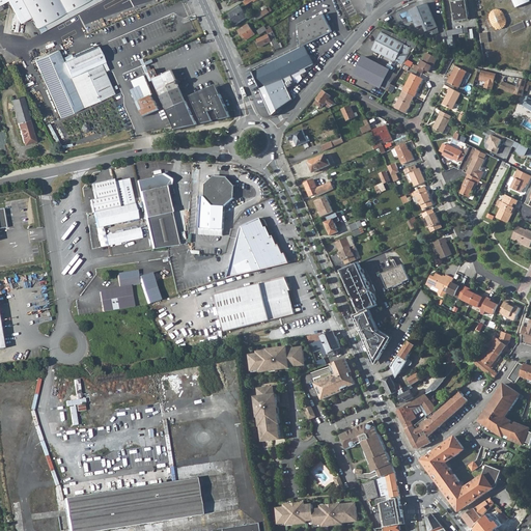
[(37,28),(80,5),(77,0),(0,0),(0,4),(7,1),(20,24),(31,18),(37,28)]
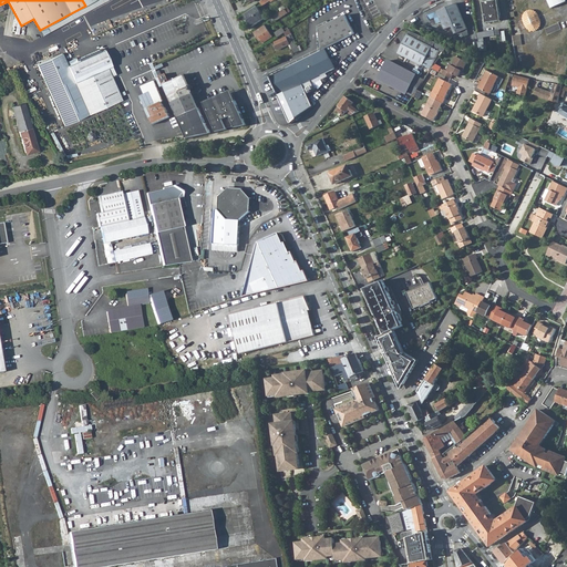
[(88,11),(107,0),(95,0),(85,6),(88,11)]
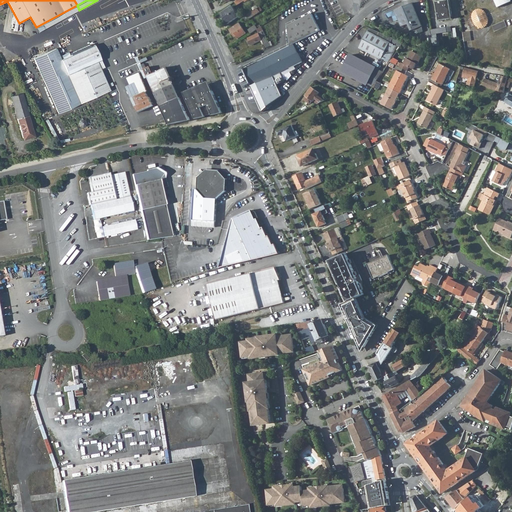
[(449,0),(437,2),(438,8),(440,21),(453,19),(449,0)]
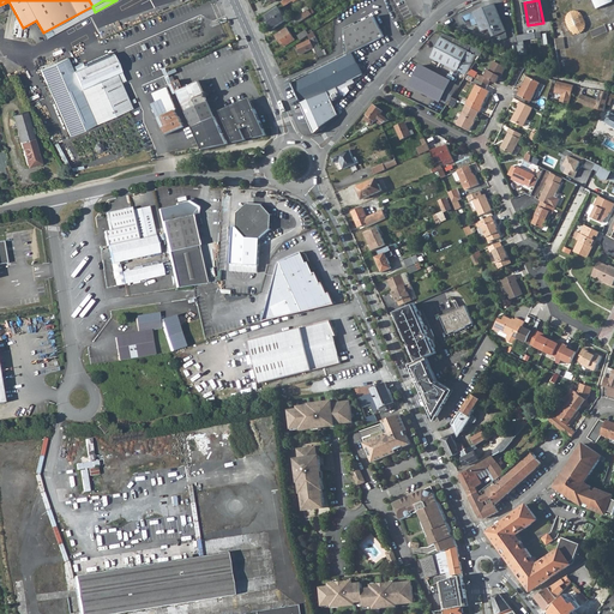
[(463,17),(465,22),(470,19),(474,25),(479,23),(482,32),(491,29),(494,37),(506,31),(494,2),(463,17)]
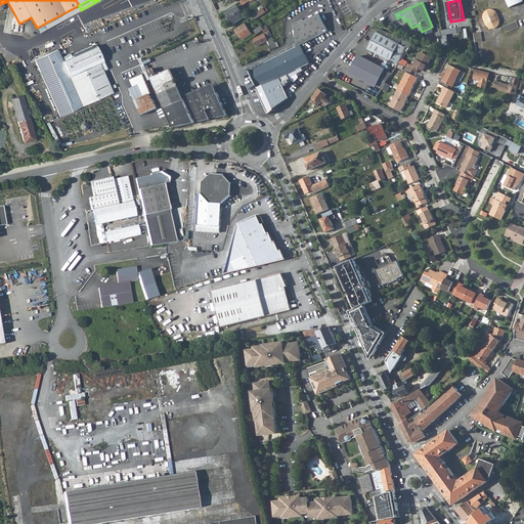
[(40,33),(81,10),(79,5),(37,28),(40,33)]
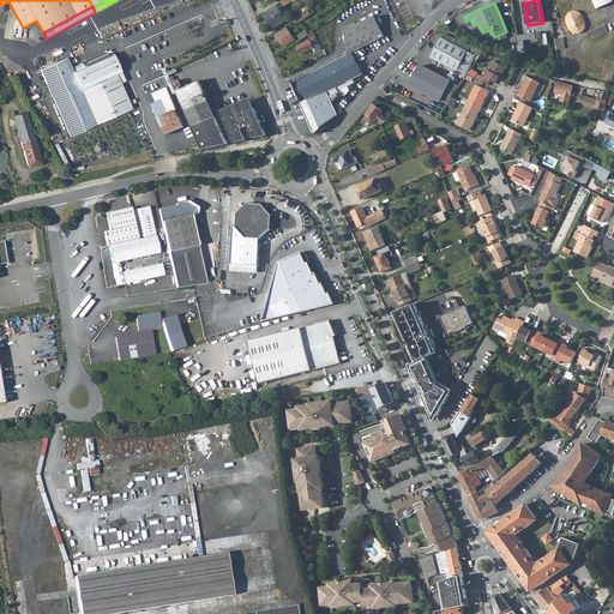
[(275,28),(288,19),(280,6),(266,16),(275,28)]
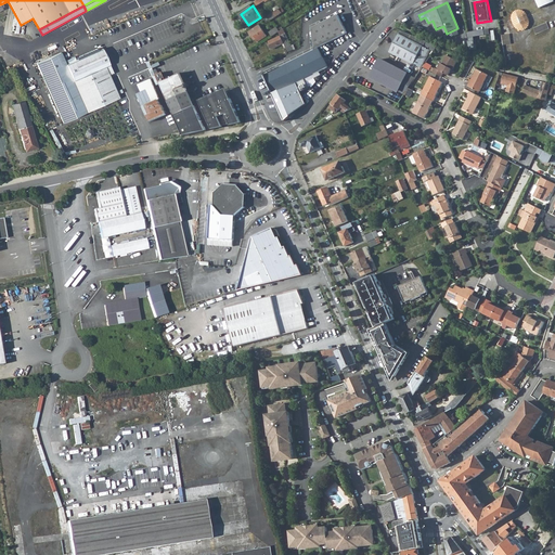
[(276,10),(270,14),(265,18),(266,21),(269,20),(270,21),(285,11),(282,7),(276,10)]
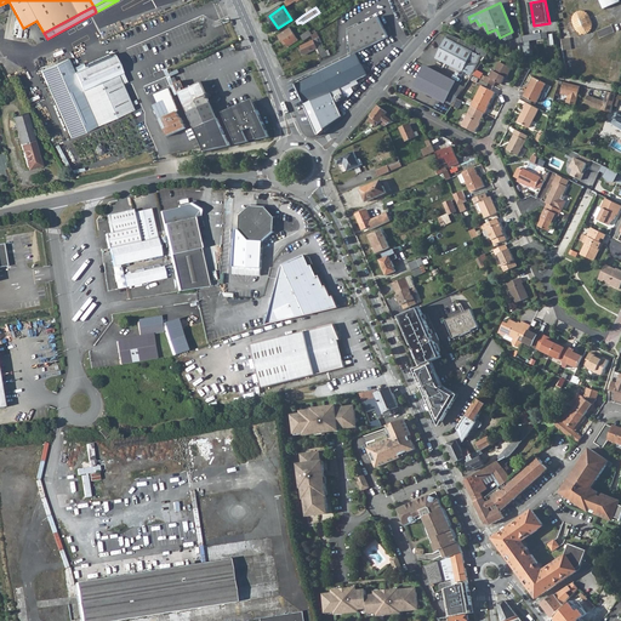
[(389,36),(380,16),(351,30),(353,55),(358,52),(389,36)]
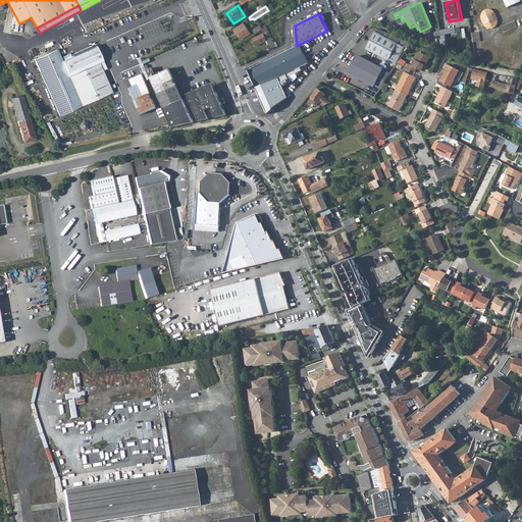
[(243,39),(251,34),(245,22),(235,30),(240,37),(241,36),(243,39)]
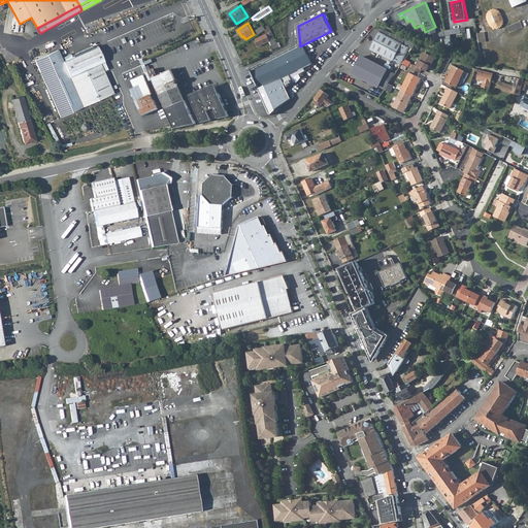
[(267,26),(265,27),(264,25),(257,30),(259,34),(266,30),(269,28),(267,26)]
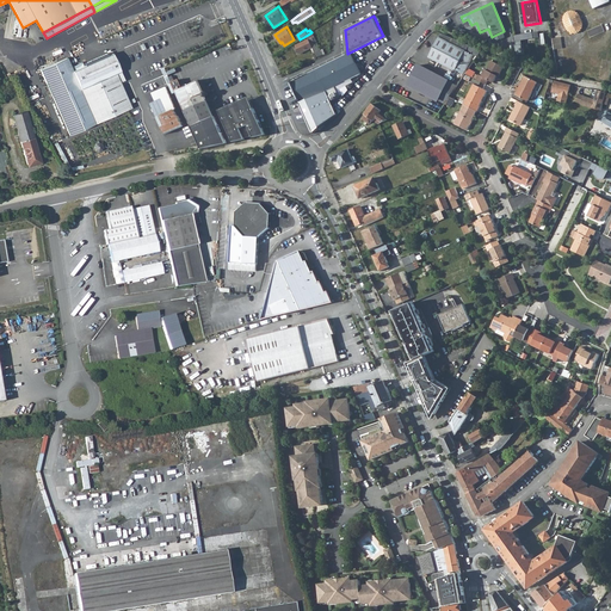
[(319,57),(323,55),(313,31),(312,32),(308,35),(309,38),(296,45),(301,54),(312,48),(315,54),(316,53),(319,57)]
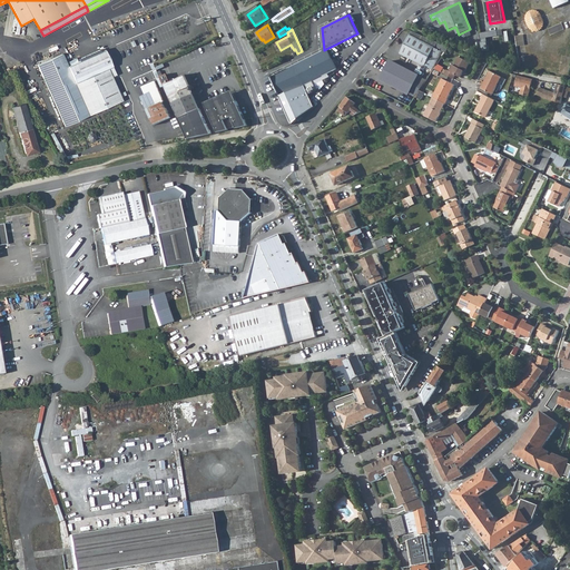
[(485,33),(480,35),(482,52),(490,51),(488,41),(487,38),(499,36),(498,30),(484,32),(485,33)]
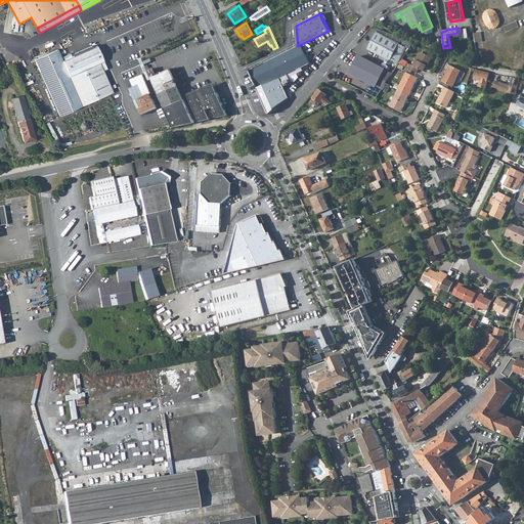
[(390,61),(398,44),(401,39),(378,30),(376,33),(366,50),(390,61)]
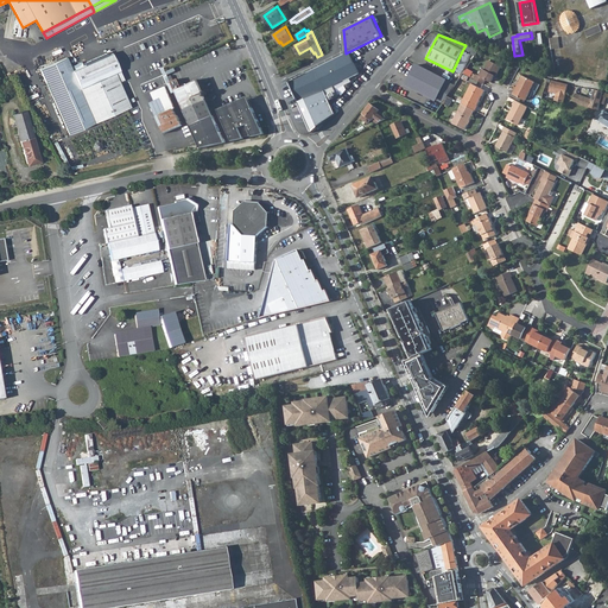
[(550,38),(552,49),(561,48),(559,36),(550,38)]
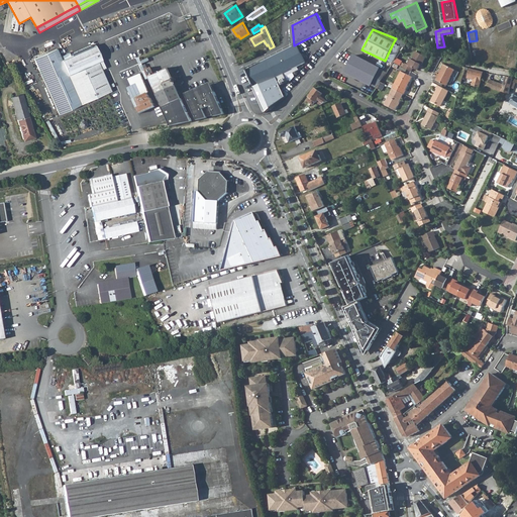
[(246,69),(266,112),(267,112),(269,110),(275,105),(278,103),(287,96),(286,96),(281,85),(289,81),(285,73),(307,62),(298,43),(294,45),(288,48),(282,52),(246,69)]
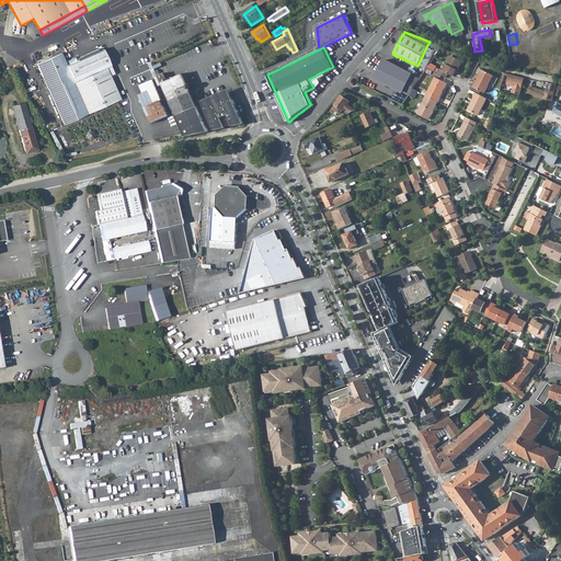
[(418,66),(425,69),(434,52),(426,47),(418,66)]
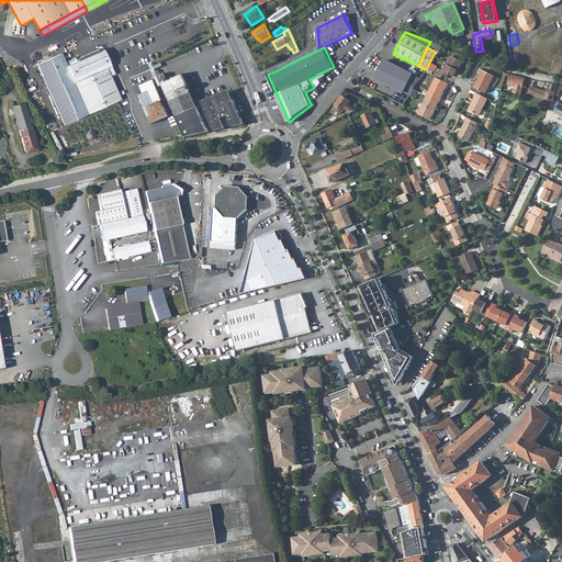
[(38,63),(44,75),(68,65),(63,53),(38,63)]
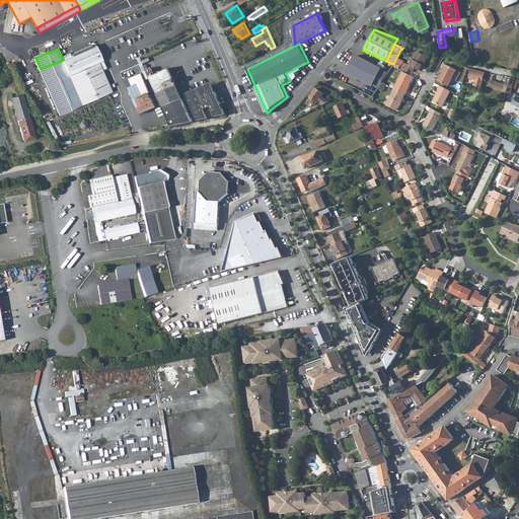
[(98,50),(65,64),(69,76),(99,63),(103,62),(98,50)]
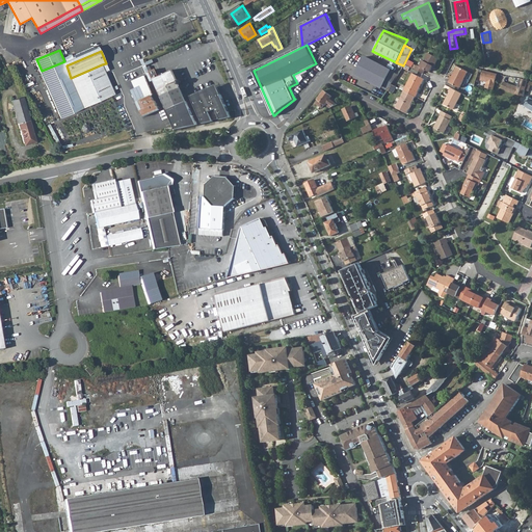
[(415,70),(423,74),(425,70),(429,73),(432,67),(433,68),(437,59),(428,54),(424,61),(423,61),(419,68),(417,67),(415,70)]
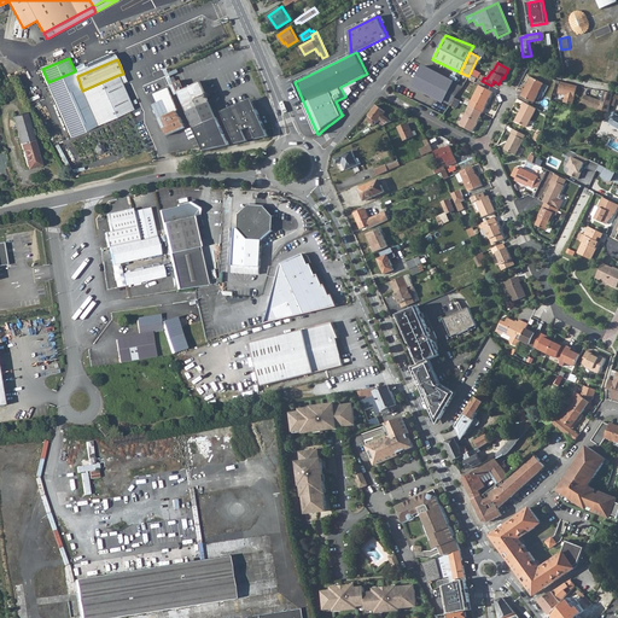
[(453,82),(423,68),(413,87),(443,103),(447,93),(453,83),(453,82)]
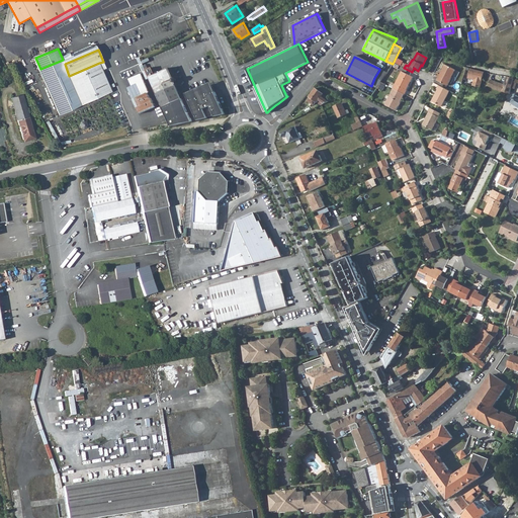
[(59,114),(81,105),(69,76),(65,64),(63,60),(40,69),(59,114)]
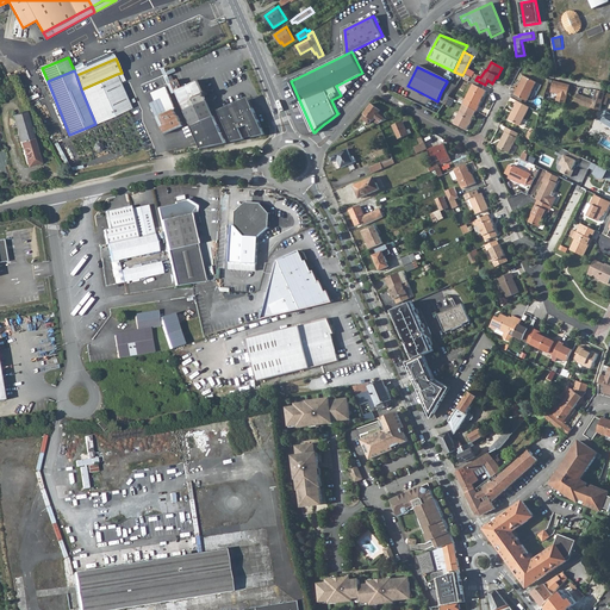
[(117,74),(81,89),(95,124),(131,110),(120,83),(125,81),(122,73),(117,74)]
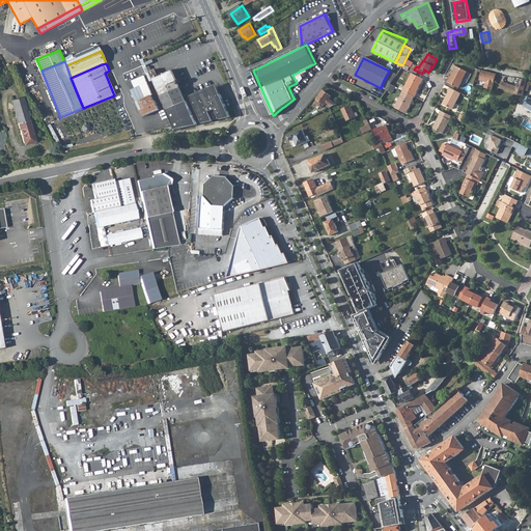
[(448,83),(458,88),(467,73),(456,66),(448,83)]
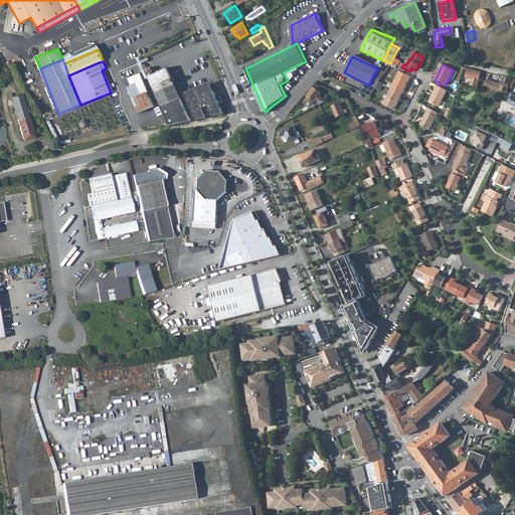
[(145,69),(169,124),(191,120),(168,67),(157,72),(156,69),(153,71),(151,66),(145,69)]
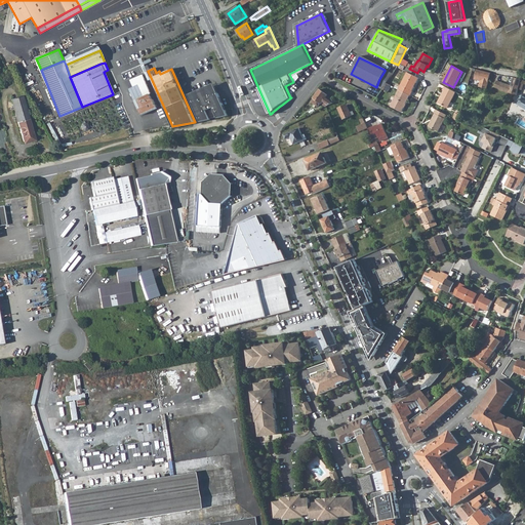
[(477,70),(474,79),(481,81),(479,87),(486,88),(490,74),(477,70)]
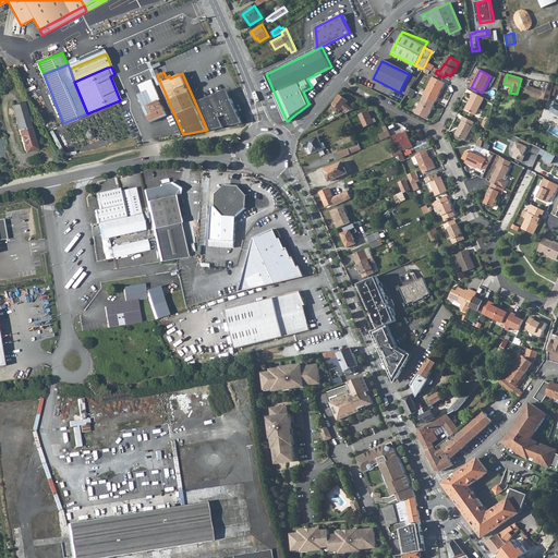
[(409,75),(403,84),(411,88),(416,80),(409,75)]
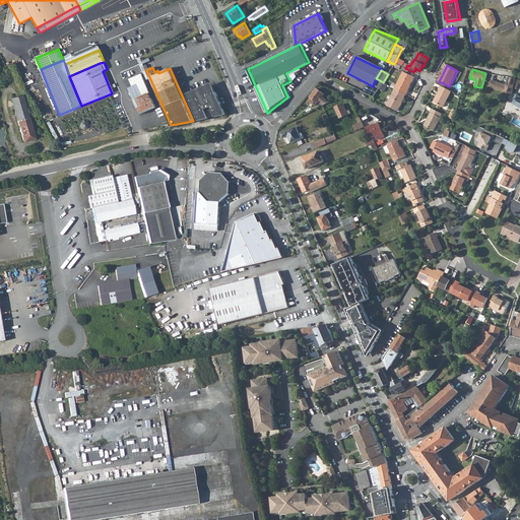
[(394,89),(405,95),(406,95),(408,91),(407,91),(409,86),(410,82),(411,82),(414,78),(403,72),(396,85),(394,89)]
